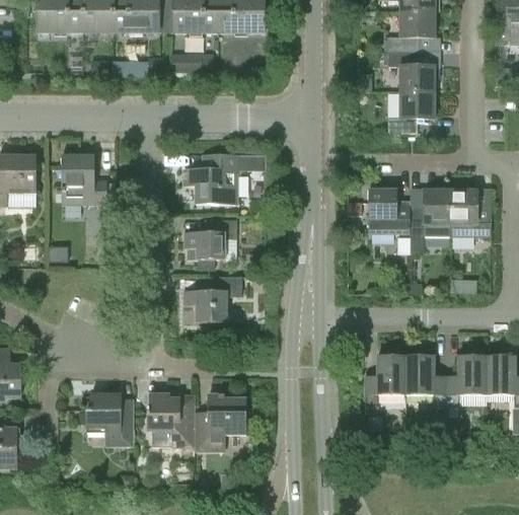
[(77,30),(77,4),(68,4),(68,0),(35,0),(36,30),(77,30)]
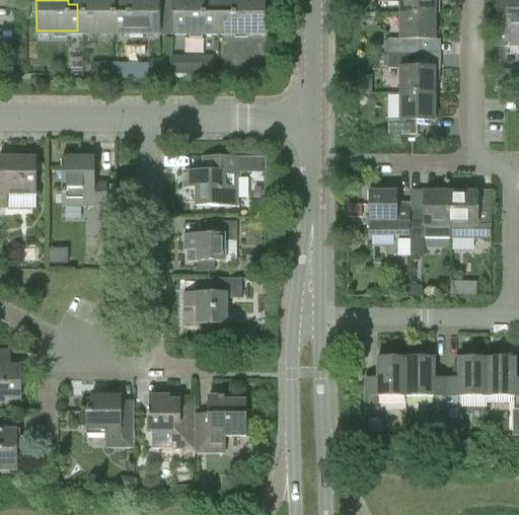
[(77,4),(77,30),(118,30),(118,4),(114,4),(114,0),(81,0),(82,4),(77,4)]
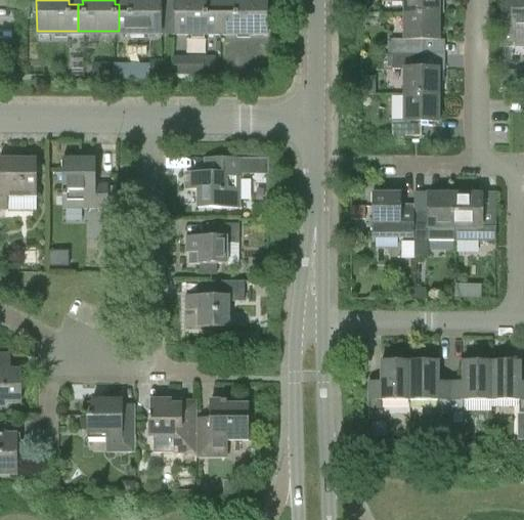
[(119,4),(119,31),(160,31),(160,0),(129,0),(129,4),(119,4)]
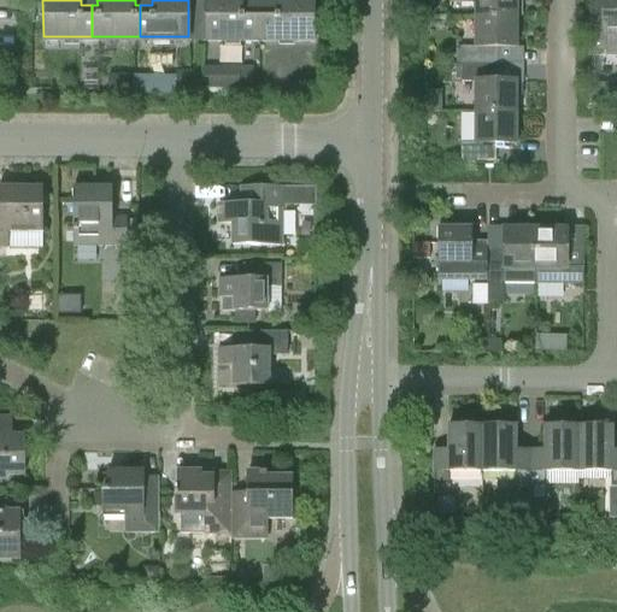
[(259,37),(259,5),(242,5),(242,0),(205,0),(205,37),(259,37)]
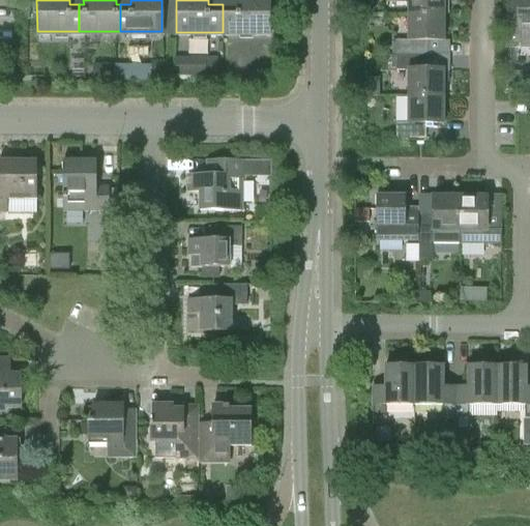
[(223,4),(223,32),(269,32),(269,0),(237,0),(237,4),(223,4)]
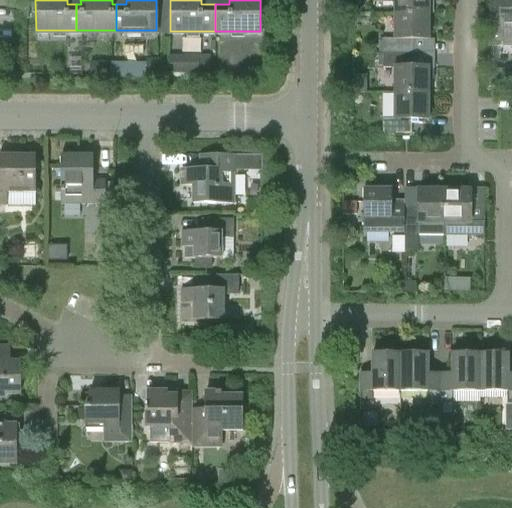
[(394,0),(394,10),(429,10),(429,1),(432,1),(432,0),(394,0)]
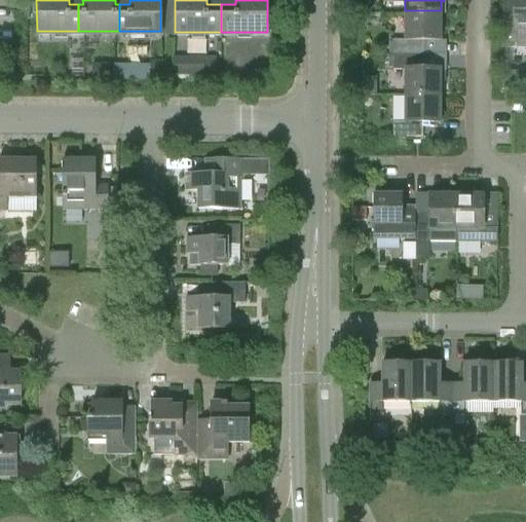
[(501,10),(501,41),(516,41),(519,44),(525,44),(525,0),(514,0),(515,10),(501,10)]
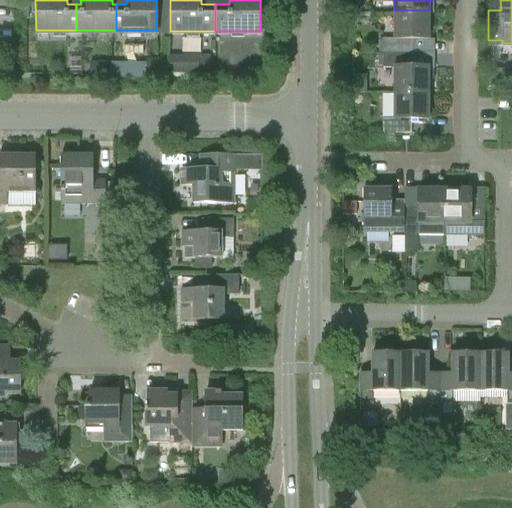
[(429,10),(394,10),(394,34),(378,35),(378,50),(413,50),(413,36),(428,36),(429,10)]
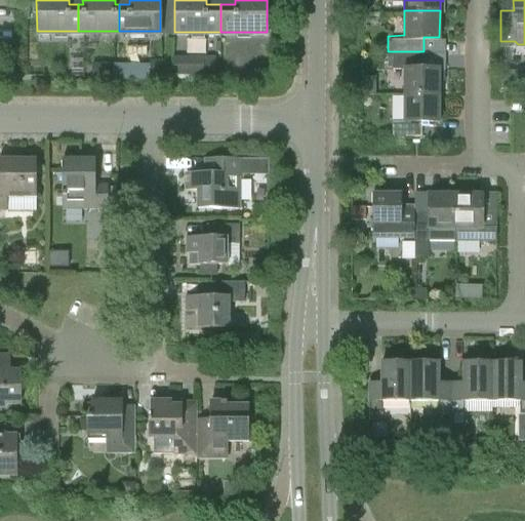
[(404,92),(440,92),(440,66),(423,66),(423,51),(388,51),(388,67),(404,66),(404,92)]
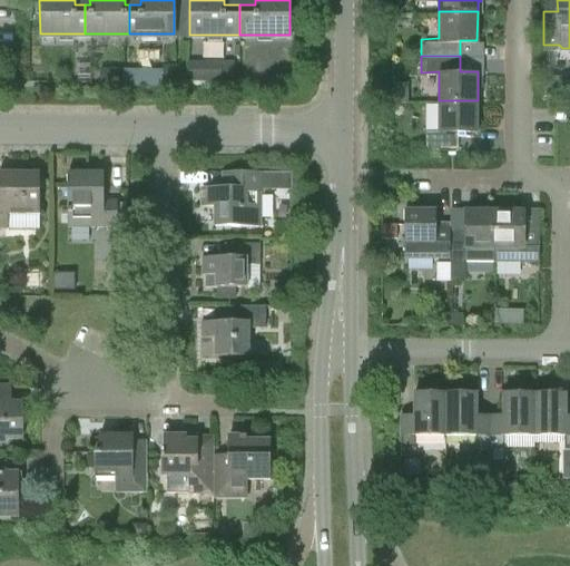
[(220,58),(189,58),(189,78),(220,78),(220,58)]
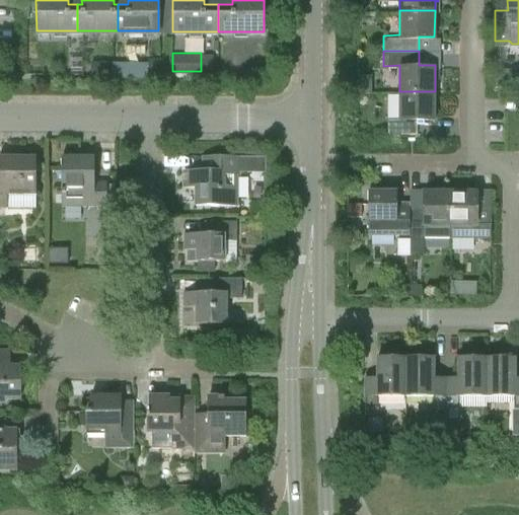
[(113,59),(92,59),(92,70),(113,70),(113,59)]
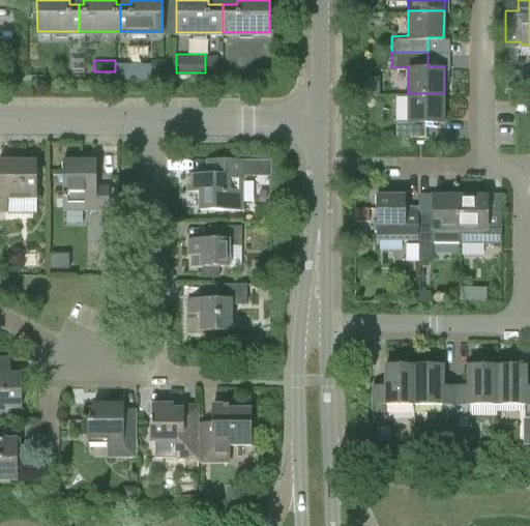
[(167,61),(151,61),(151,70),(151,74),(167,74),(167,61)]
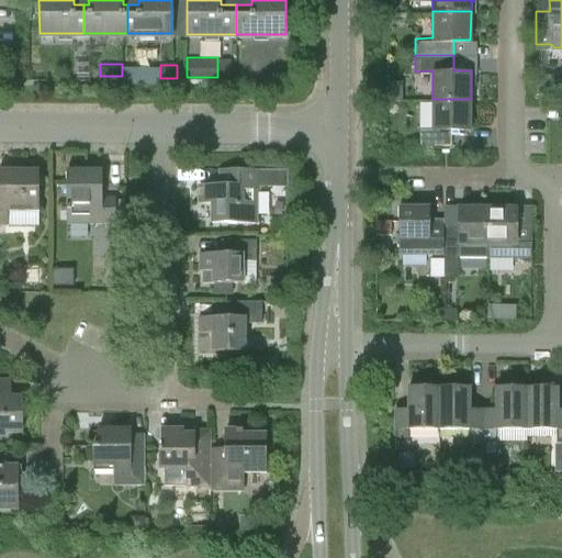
[(468,132),(468,127),(471,127),(471,99),(433,99),(433,126),(420,126),(419,143),(452,143),(452,132),(468,132)]
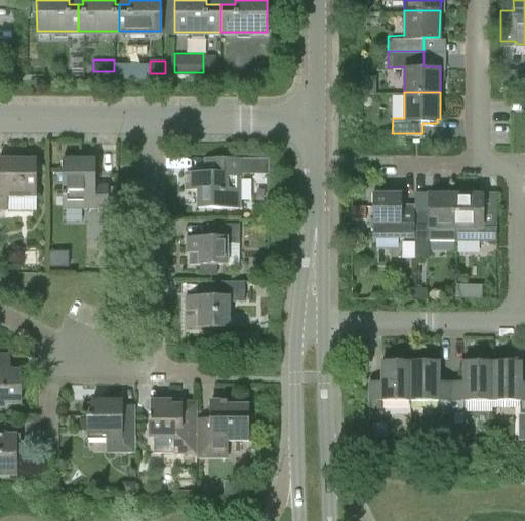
[(0,206),(8,206),(8,194),(36,194),(36,156),(0,155),(0,206)]
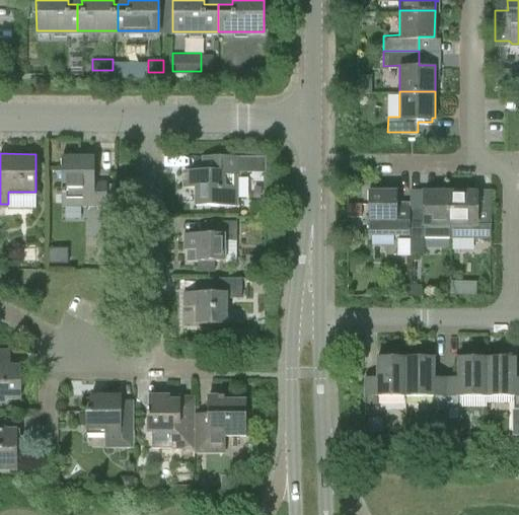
[(79,155),(79,153),(62,153),(62,190),(62,204),(82,204),(106,204),(106,178),(94,178),(94,155),(79,155)]
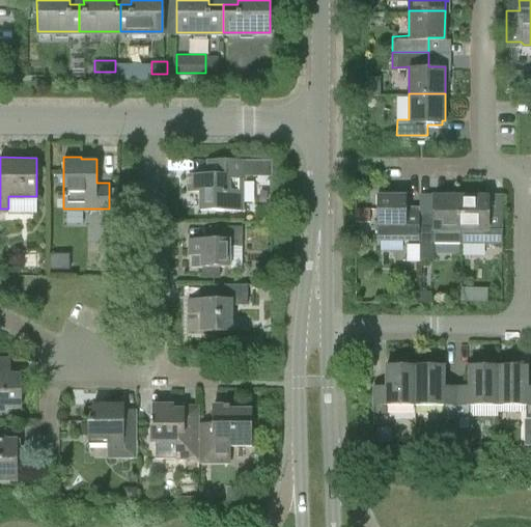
[(211,158),(211,172),(188,172),(188,190),(201,190),(200,209),(242,209),(242,176),(246,176),(247,158),(211,158)]
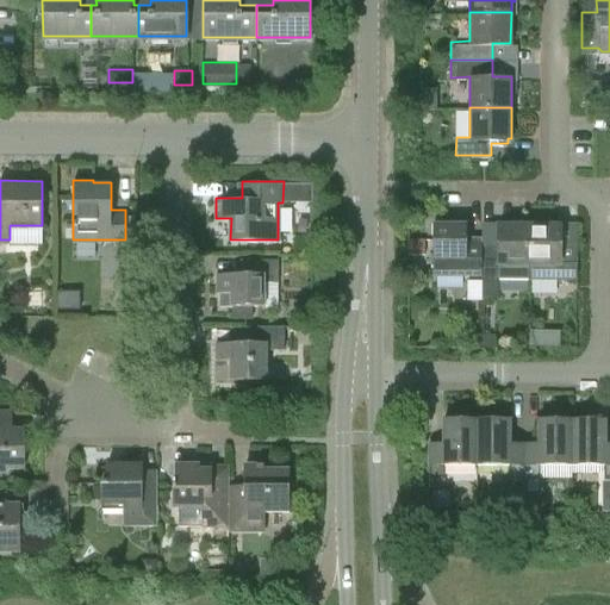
[(434,222),(433,257),(433,274),(480,274),(481,276),(481,241),(467,241),(467,222),(434,222)]
